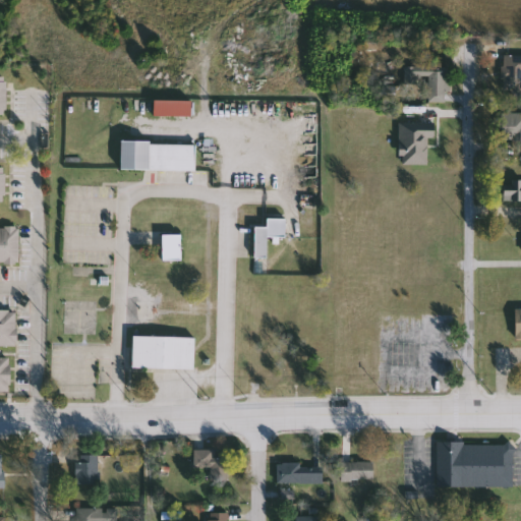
[(520,95),(504,95),(504,56),(520,56),(520,95)]
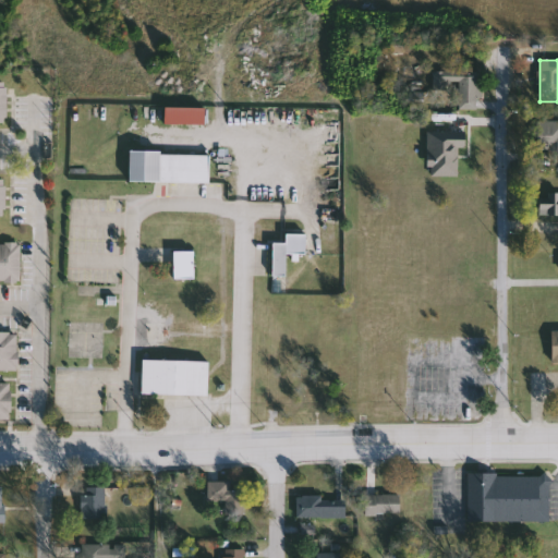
[(481,110),(460,110),(460,83),(449,83),(450,92),(435,92),(434,72),(481,71),(481,110)]
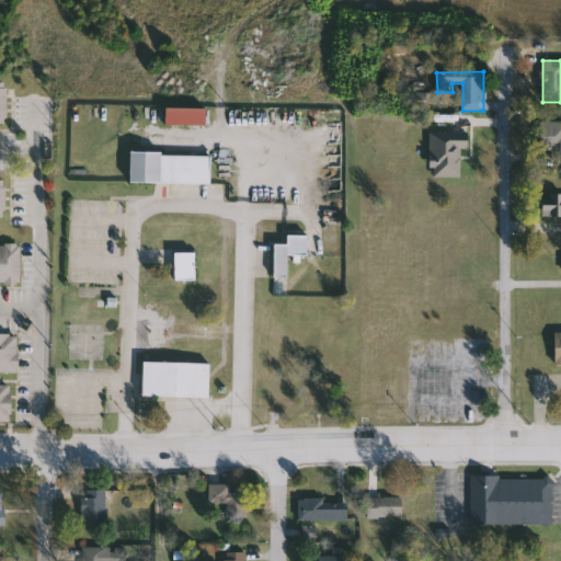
[(541,121),(560,121),(560,147),(540,147),(541,121)]
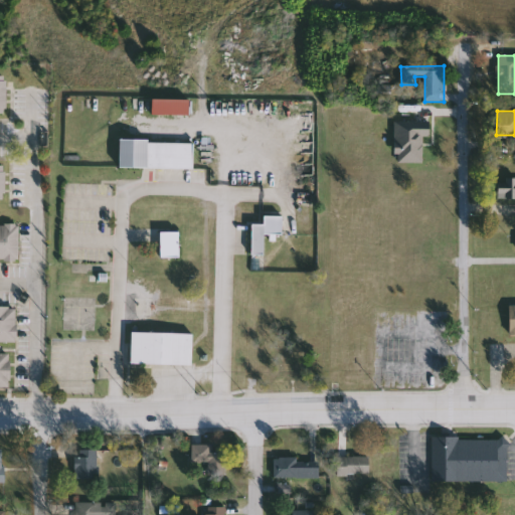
[(119,142),(194,142),(194,169),(119,169),(119,142)]
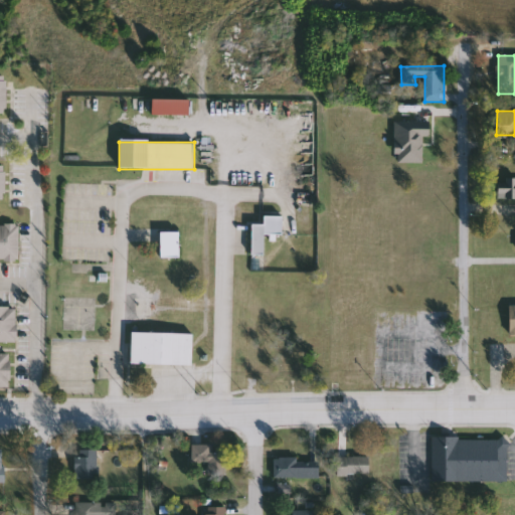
[(514,180),(514,199),(497,199),(497,180),(514,180)]
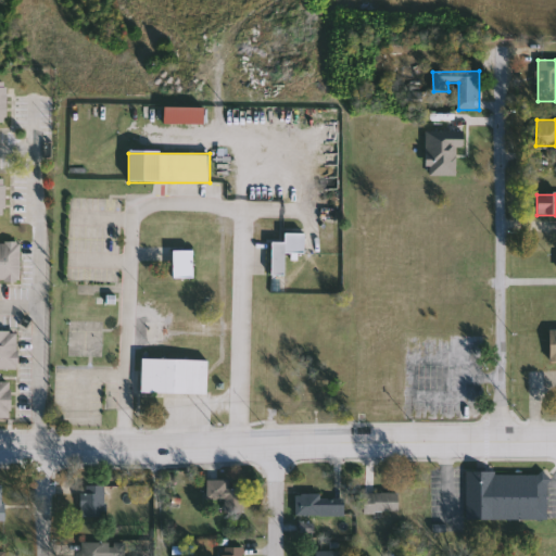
[(21,280),(0,280),(0,242),(21,243),(21,280)]
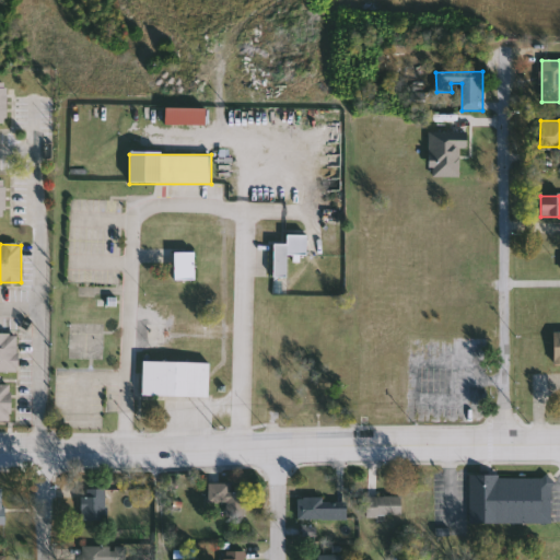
[(288,244),(288,278),(273,278),(273,244),(288,244)]
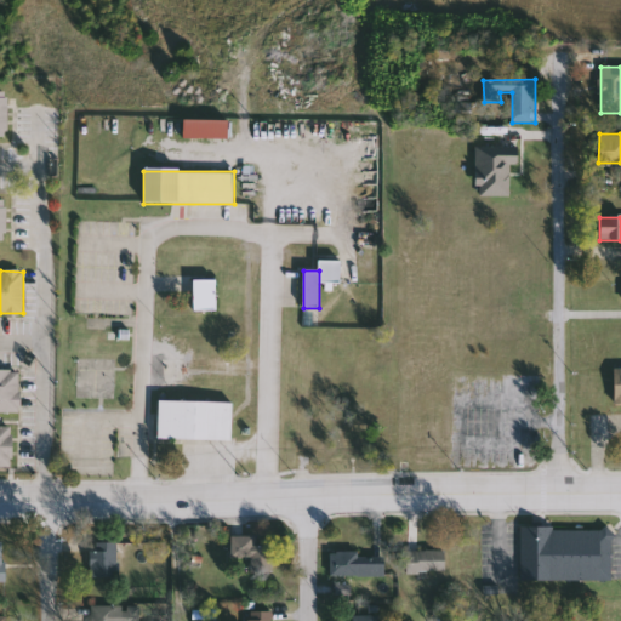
[(193,311),(193,280),(216,280),(216,311),(193,311)]
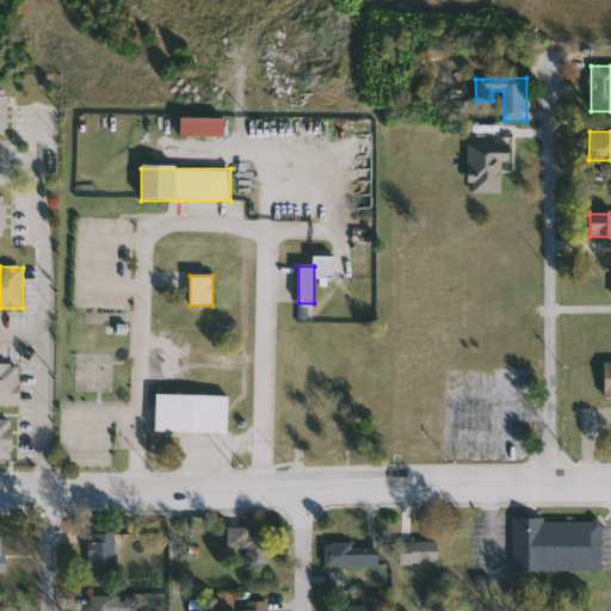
[(19,406),(0,406),(0,364),(19,364),(19,406)]
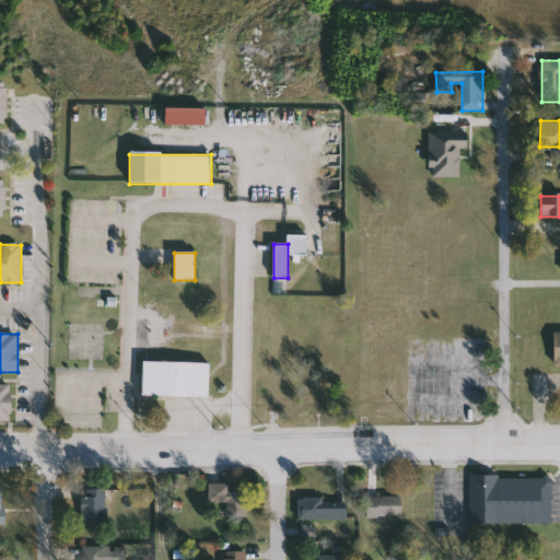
[(210,362),(210,396),(142,395),(142,362),(210,362)]
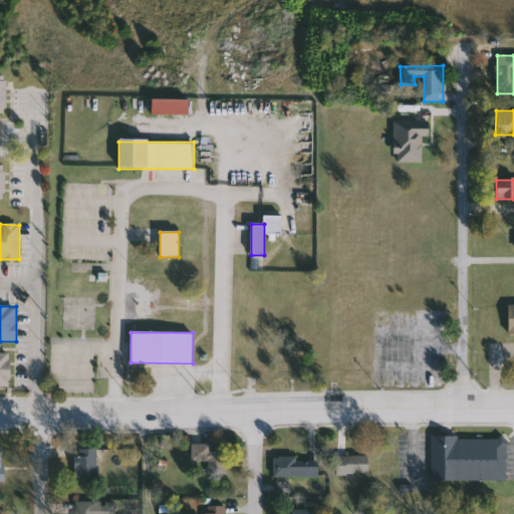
[(0,352),(10,352),(10,386),(0,386),(0,352)]
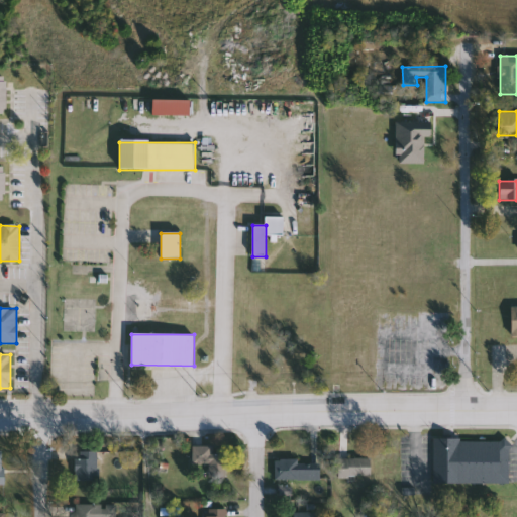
[(510,483),(434,483),(434,439),(510,439),(510,483)]
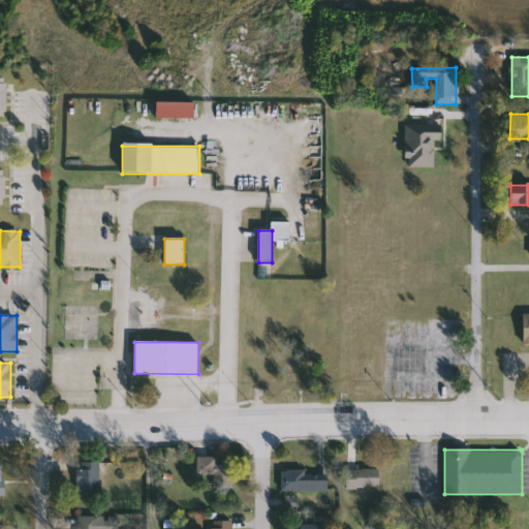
[(219,457),(219,464),(232,464),(232,490),(213,490),(213,476),(197,476),(197,457),(219,457)]
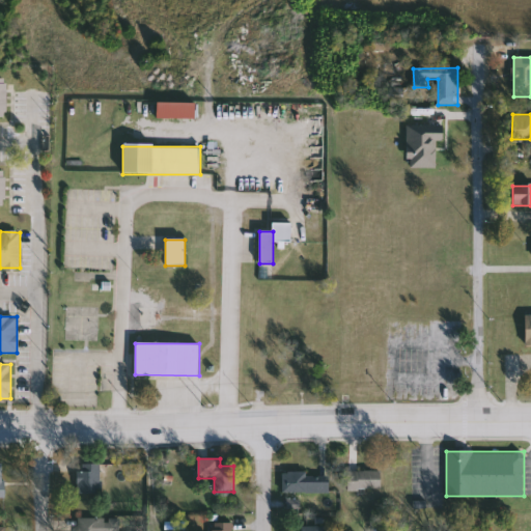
[(78,493),(78,464),(102,464),(102,493),(78,493)]
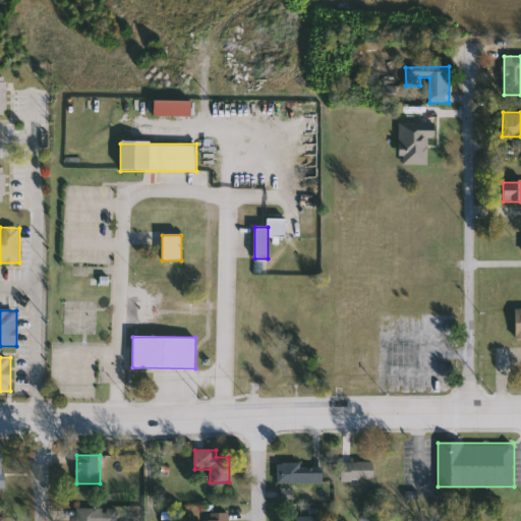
[(373,462),(373,480),(341,480),(341,462),(373,462)]
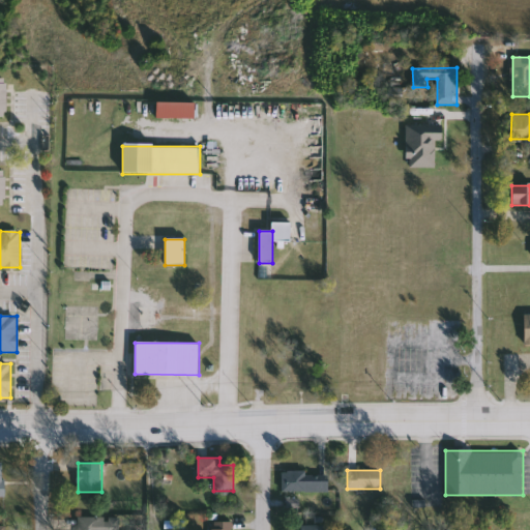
[(283,492),(283,471),(328,471),(328,492),(283,492)]
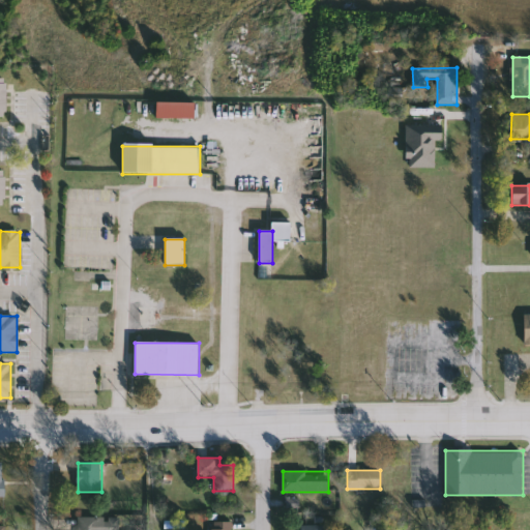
[(120,518),(120,529),(76,529),(76,518),(120,518)]
